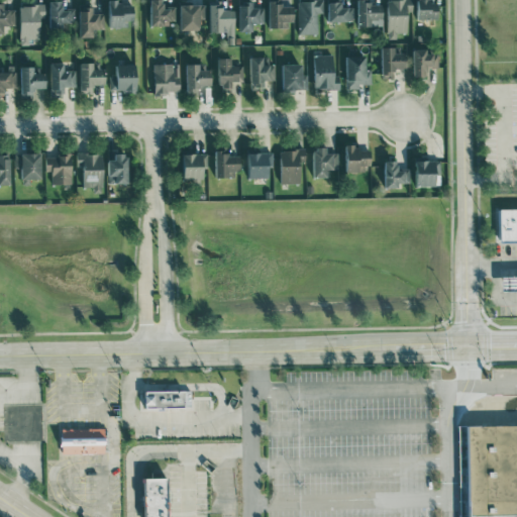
[(108,0),(108,27),(132,26),(132,5),(119,5),(119,0),(108,0)]
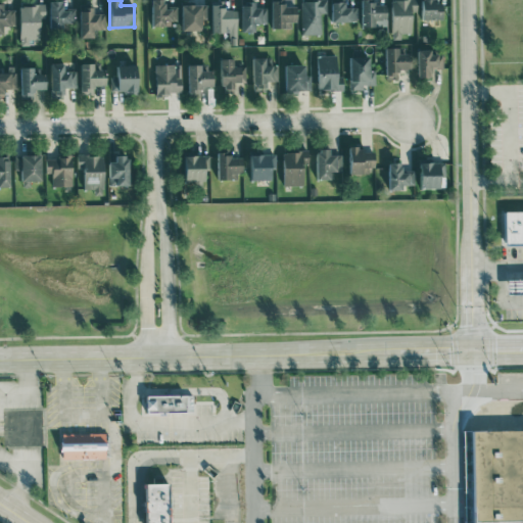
[(178,6),(165,7),(165,0),(151,0),(152,25),(178,25),(178,6)]
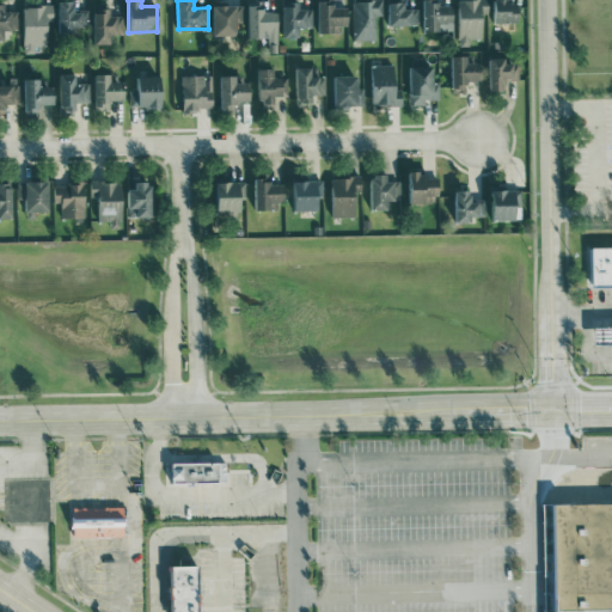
[(353,40),(375,40),(375,16),(384,16),(383,0),(360,0),(353,0),(353,40)]
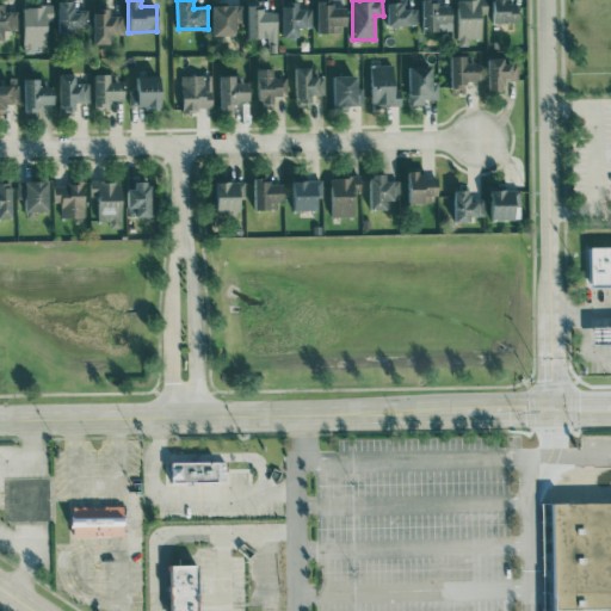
[(421,0),(424,32),(454,31),(452,5),(439,5),(438,0),(421,0)]
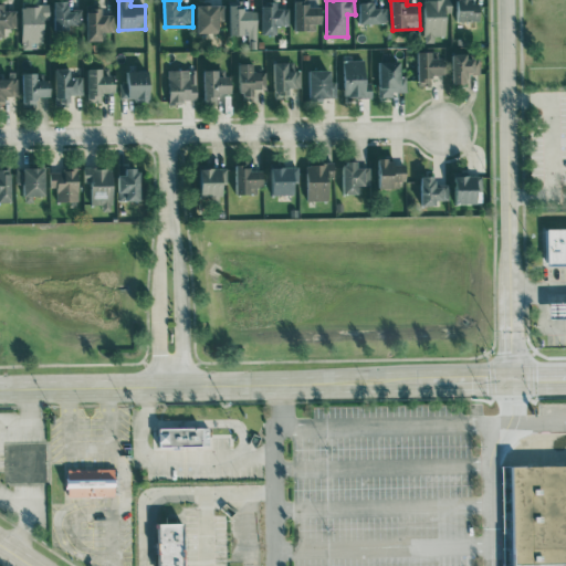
[(435,35),(448,35),(447,12),(451,12),(450,0),(423,0),(425,42),(435,42),(435,35)]
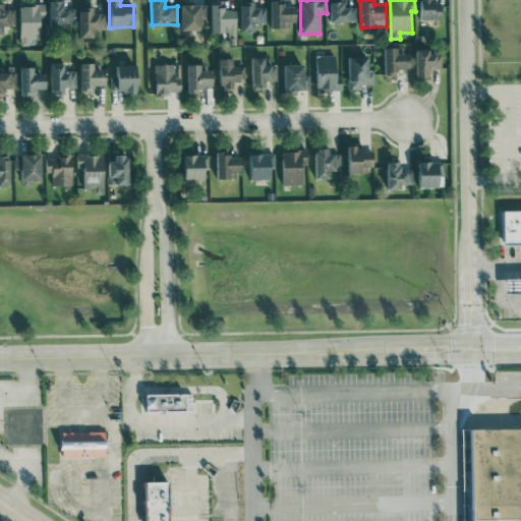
[(443,19),(442,0),(420,1),(420,20),(443,19)]
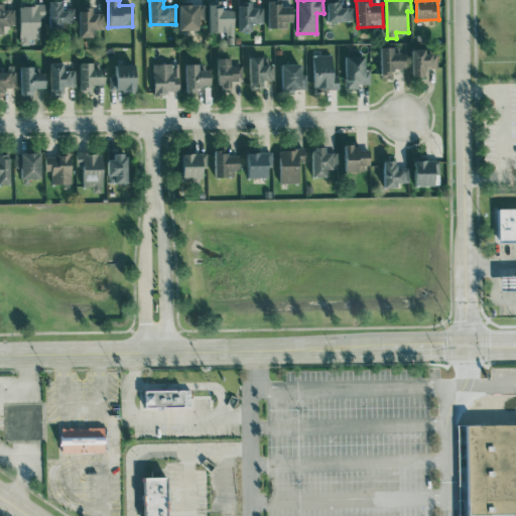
[(75,8),(63,8),(63,1),(49,1),(49,27),(75,27),(75,8)]
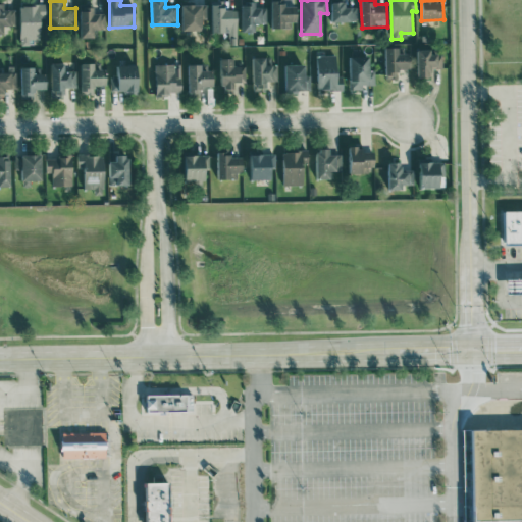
[(357,7),(346,7),(346,2),(331,2),(331,21),(357,22),(357,7)]
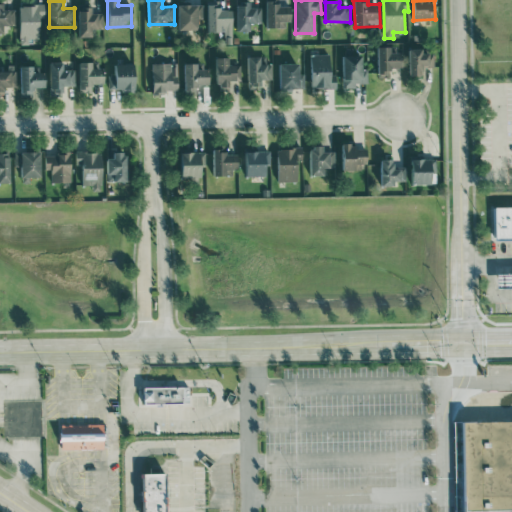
[(262,7),(251,7),(251,3),(237,3),(237,31),(251,31),(251,23),(262,23),(262,7)]
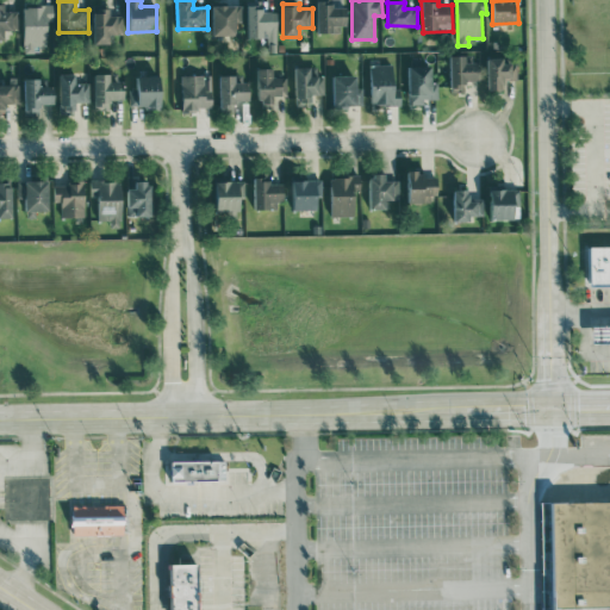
[(348,30),(348,4),(318,5),(318,31),(348,30)]
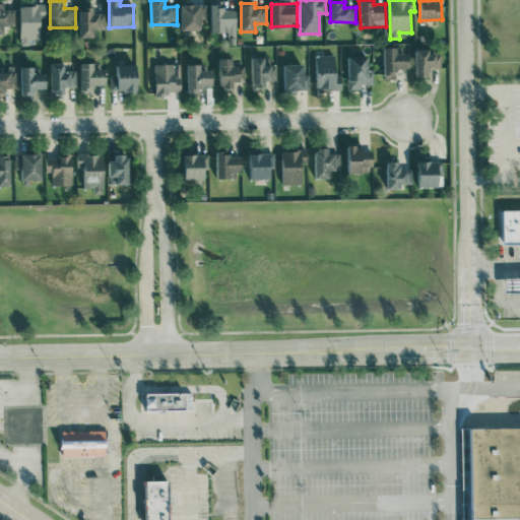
[(15,25),(15,9),(4,9),(4,5),(0,4),(0,34),(4,34),(4,25),(15,25)]
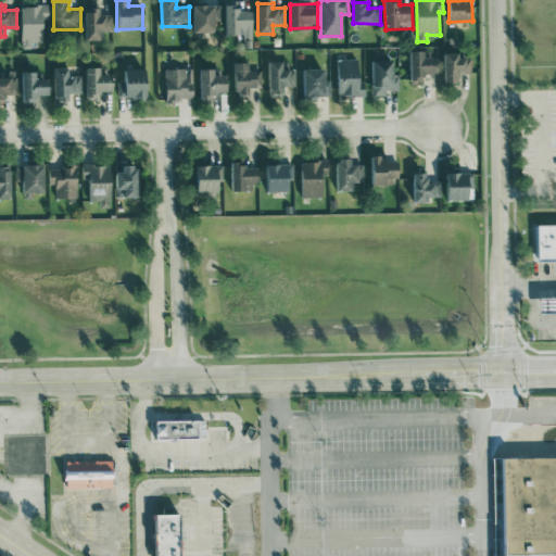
[(45,19),(49,19),(49,5),(23,4),(22,48),(33,48),(34,41),(43,41),(45,19)]
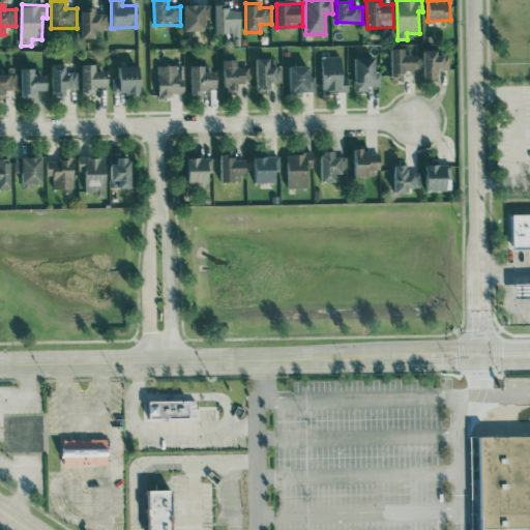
[(206,30),(206,20),(210,20),(210,4),(184,5),(185,31),(206,30)]
